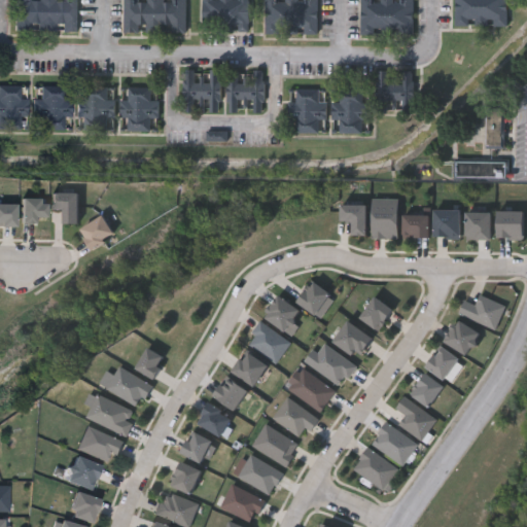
[(77,0),(77,29),(15,30),(14,0),(77,0)]
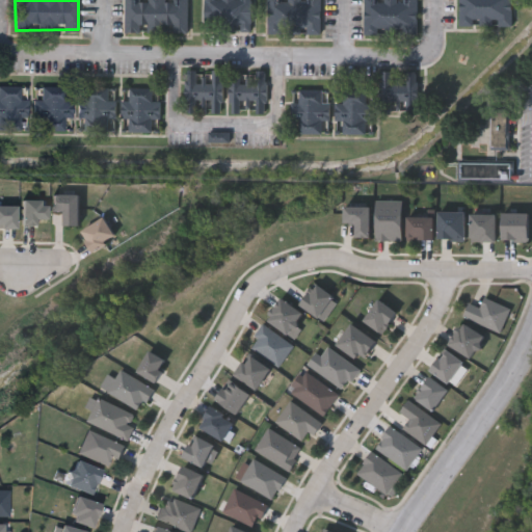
[(186,0),(187,30),(125,31),(124,0),(186,0)]
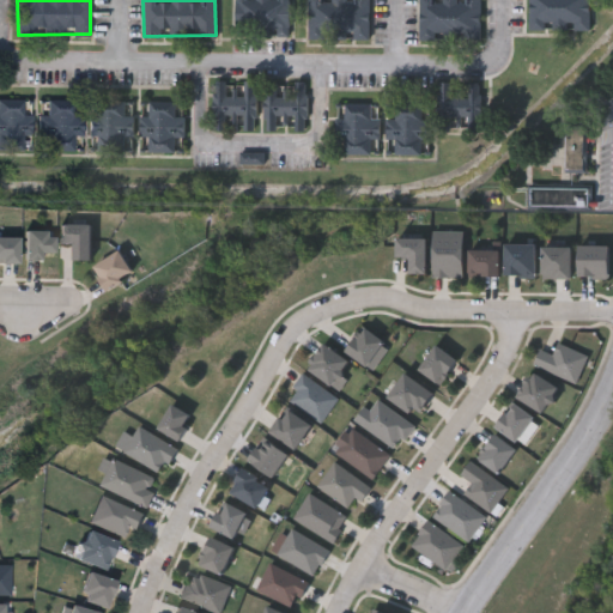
[(289,0),(289,34),(234,34),(234,0),(289,0)]
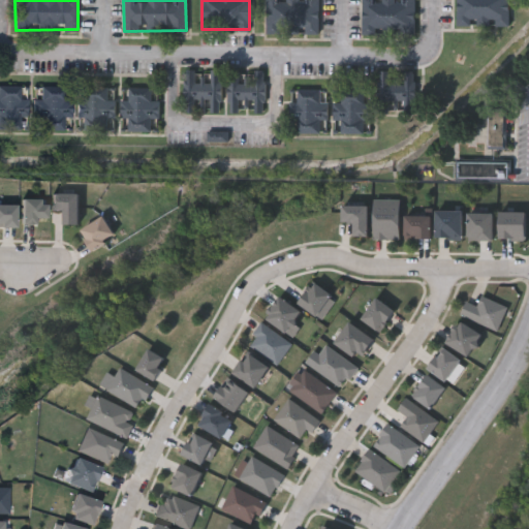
[(265,32),(265,0),(317,0),(317,32),(265,32)]
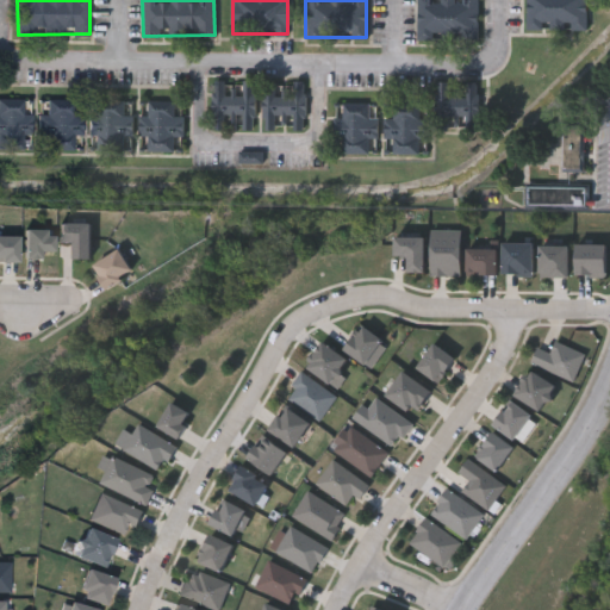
[(417,36),(417,0),(478,0),(478,36),(417,36)]
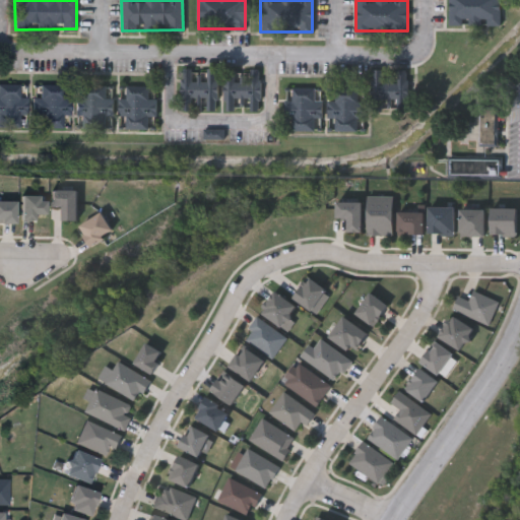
[(448,0),(500,0),(500,25),(448,24),(448,0)]
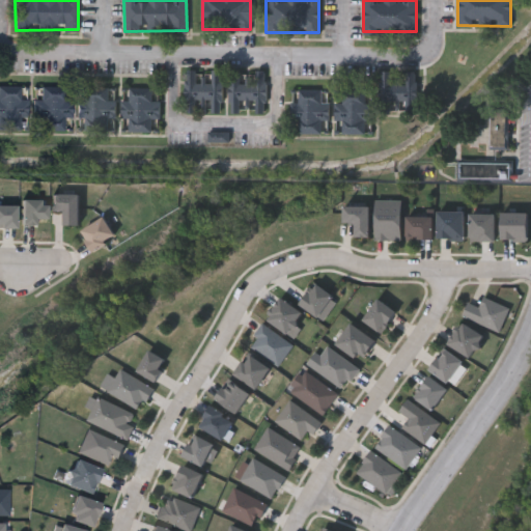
[(220,78),(222,78),(221,101),(219,101),(219,111),(211,111),(211,98),(195,98),(195,111),(187,111),(187,103),(184,103),(184,78),(187,78),(187,67),(195,67),(195,81),(211,81),(211,67),(220,67),(220,78)]
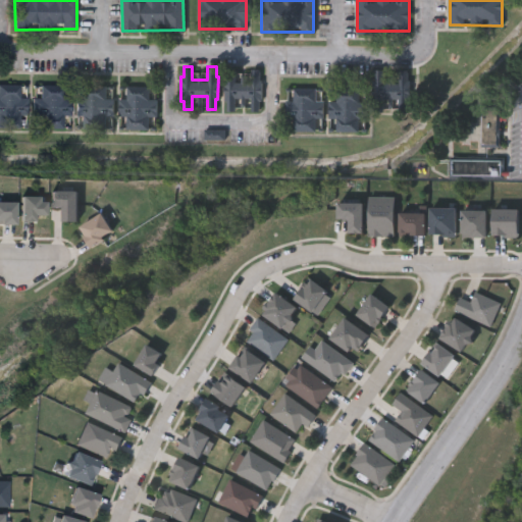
[(258,76),(260,76),(260,99),(258,99),(258,109),(249,109),(250,96),(233,96),(233,110),(225,110),(225,102),(222,102),(223,76),(225,76),(225,66),(233,66),(233,81),(250,81),(250,67),(258,67),(258,76)]
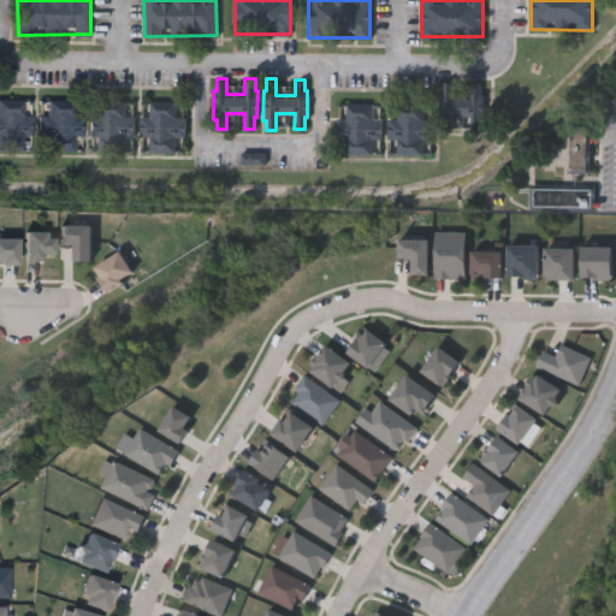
[(480,92),(483,92),(483,118),(480,118),(480,130),(469,130),(469,114),(451,114),(451,130),(442,130),(442,122),(438,122),(438,92),(442,92),(442,80),(451,80),(451,95),(469,95),(469,80),(480,81),(480,92)]
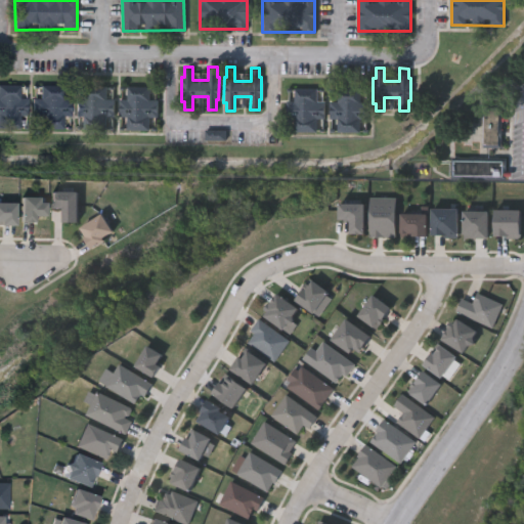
[(18,97),(27,97),(27,115),(18,115),(18,127),(0,127),(0,84),(18,84),(18,97)]
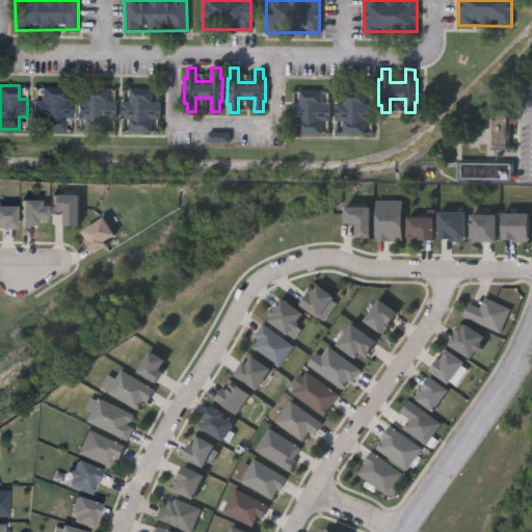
[(63,99),(71,99),(71,116),(63,116),(63,129),(41,129),(41,116),(33,116),(33,99),(41,99),(41,85),(63,85),(63,99)]
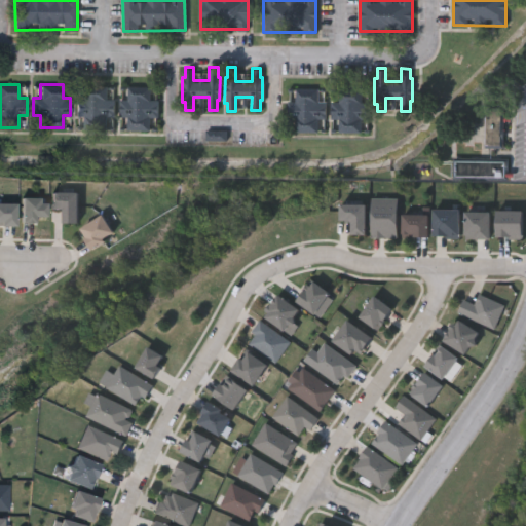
[(106,99),(113,99),(113,116),(106,116),(106,128),(83,128),(83,116),(76,116),(76,99),(83,99),(83,84),(106,84),(106,99)]
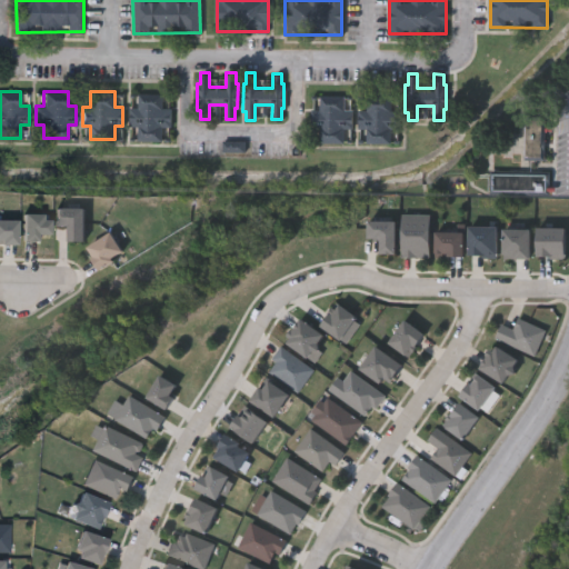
[(161,107),(169,107),(169,126),(161,126),(161,139),(137,139),(137,126),(129,126),(129,107),(137,107),(137,92),(161,92),(161,107)]
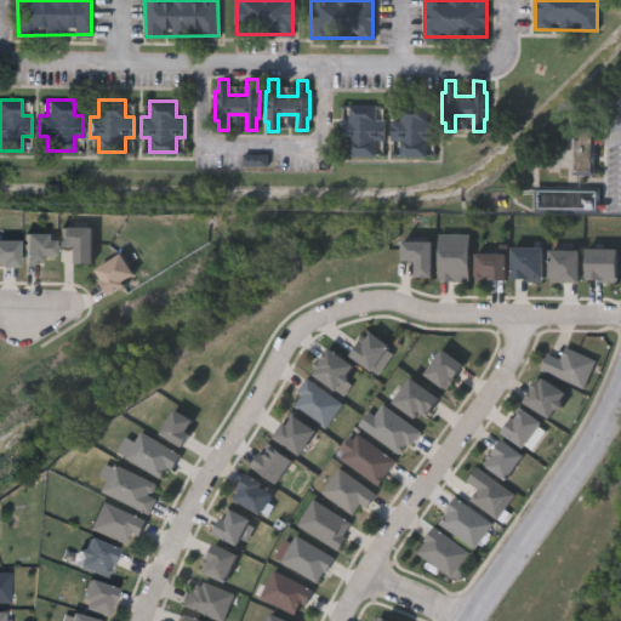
[(374,118),(383,118),(383,137),(374,137),(374,152),(347,152),(347,137),(339,137),(339,117),(347,117),(347,101),(374,101),(374,118)]
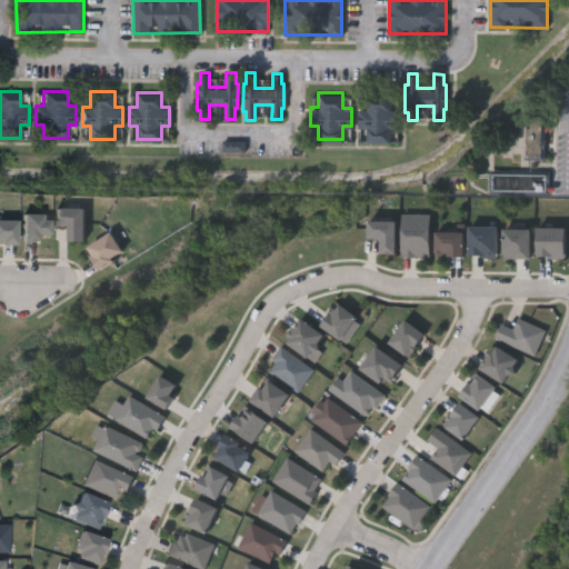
[(389,108),(398,108),(398,127),(389,127),(389,140),(366,140),(366,127),(357,127),(357,108),(366,108),(366,93),(389,93),(389,108)]
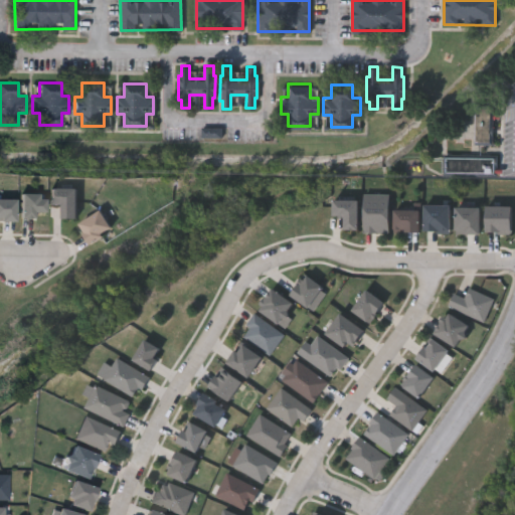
[(474,102),(492,102),(492,144),(474,144),(474,102)]
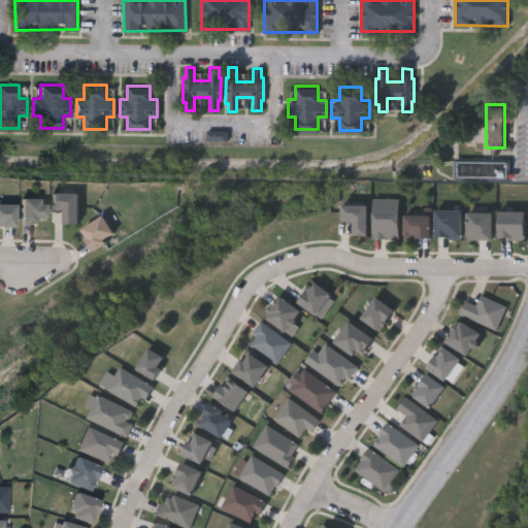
[(454,179),(454,158),(509,159),(509,179),(454,179)]
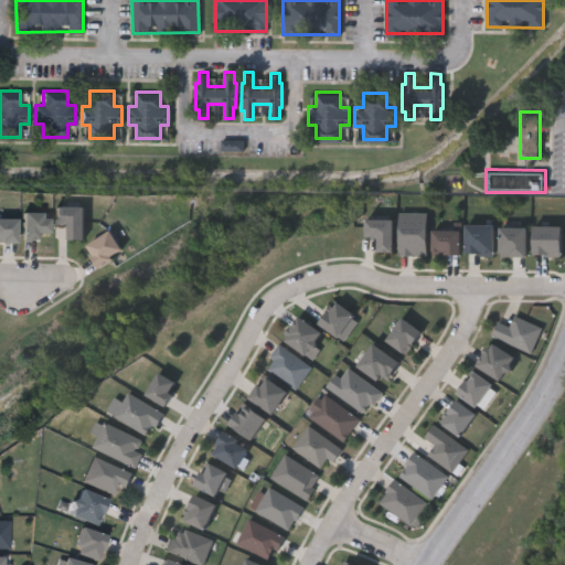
[(83,205),(83,238),(66,238),(66,223),(55,223),(55,205),(83,205)]
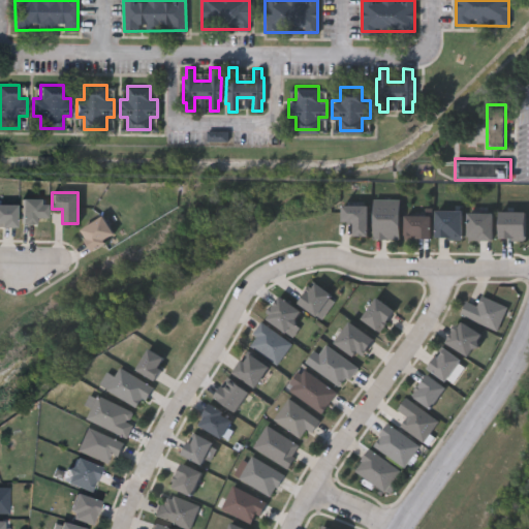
[(36,223),(21,223),(21,197),(45,197),(45,219),(36,219),(36,223)]
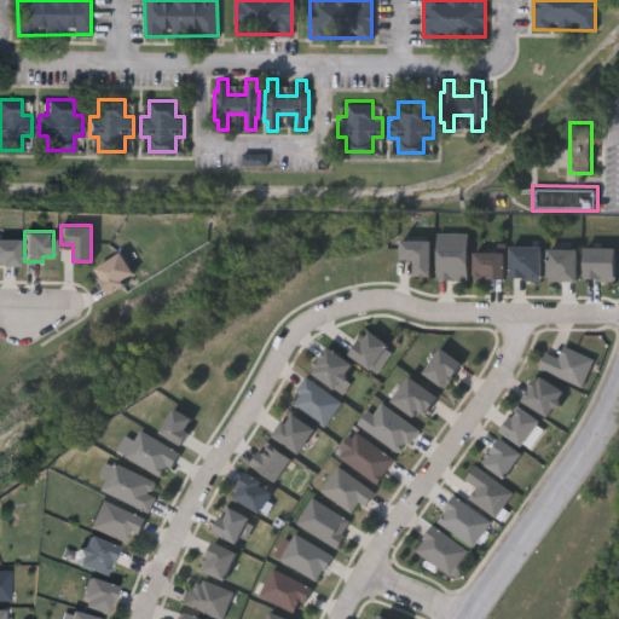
[(17,264),(0,264),(0,237),(17,237),(17,264)]
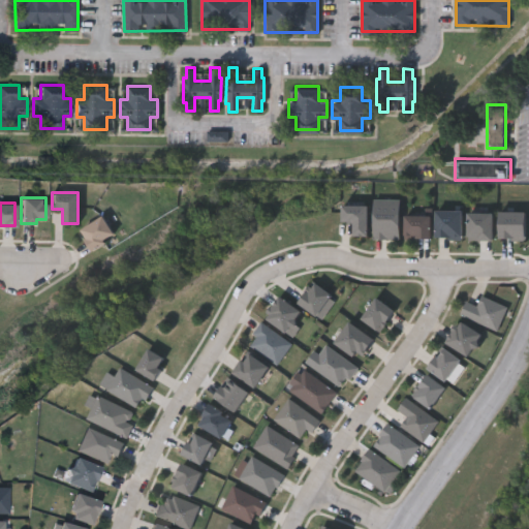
[(466,239),(466,211),(493,211),(493,239),(466,239)]
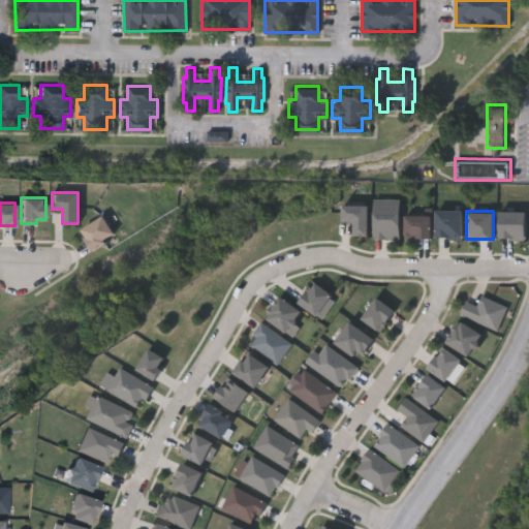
[(115,232),(93,250),(79,231),(101,214),(115,232)]
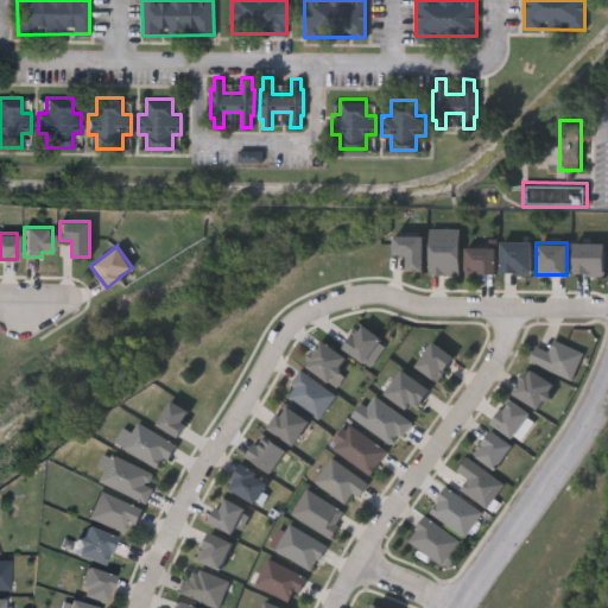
[(494,246),(494,272),(463,272),(463,246),(494,246)]
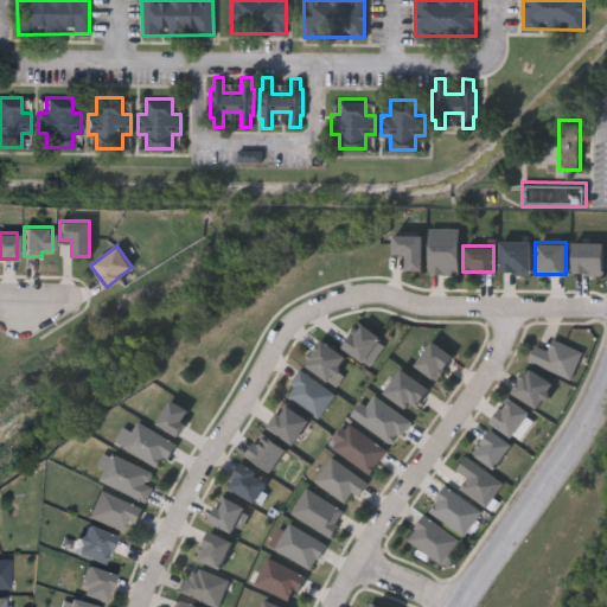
[(342,345),(360,323),(379,339),(359,362),(342,345)]
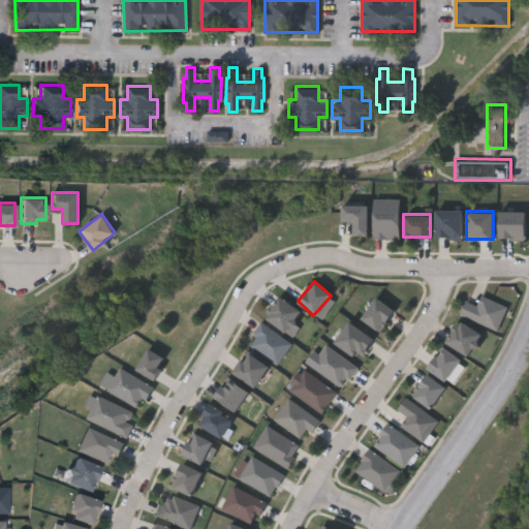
[(284,332),(262,315),(278,294),(300,311),(284,332)]
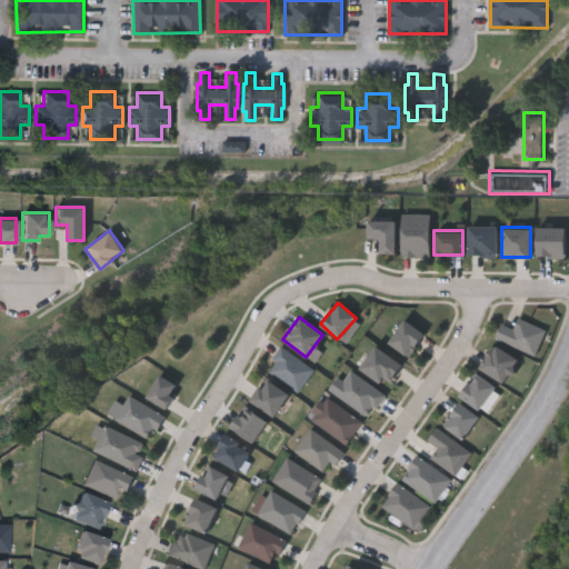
[(408,357),(387,342),(402,319),(425,332),(408,357)]
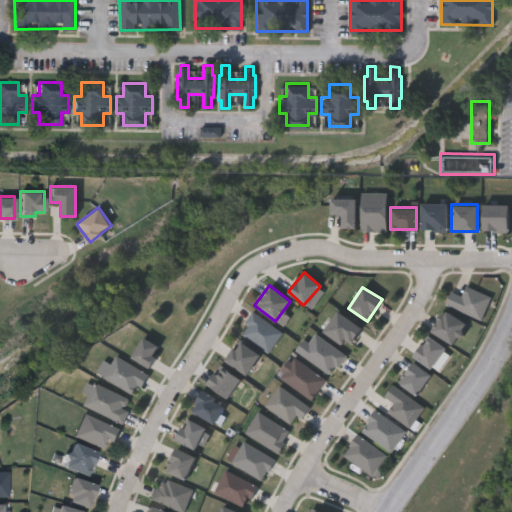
[(466,324),(451,344),(430,328),(445,308),(466,324)]
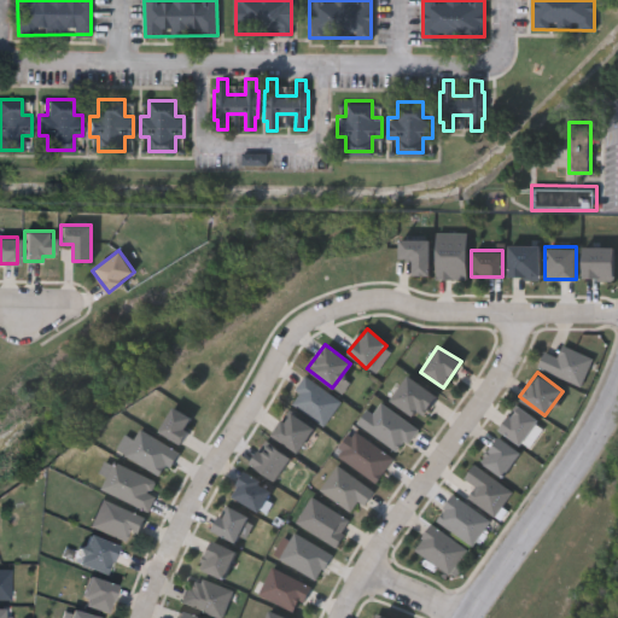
[(390,398),(408,374),(437,395),(418,420),(390,398)]
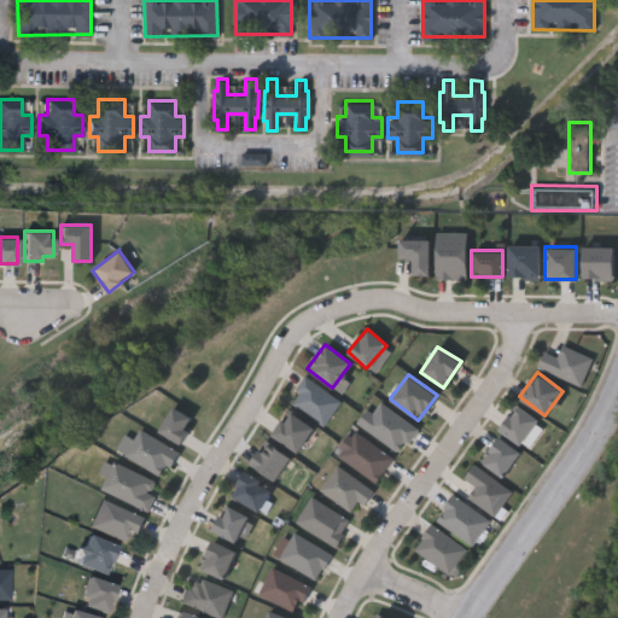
[(287,397),(305,375),(338,402),(320,424),(287,397)]
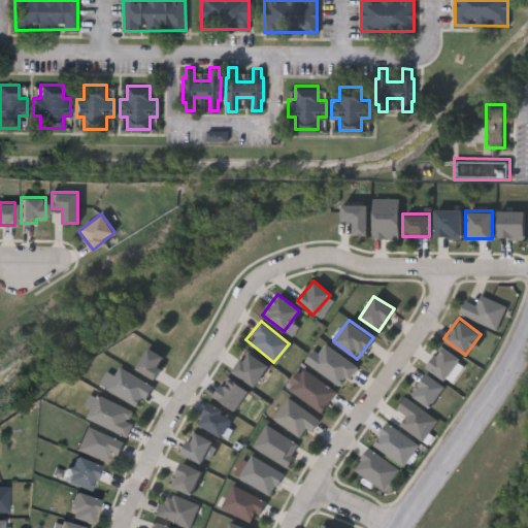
[(339,387),(309,362),(326,342),(356,367),(339,387)]
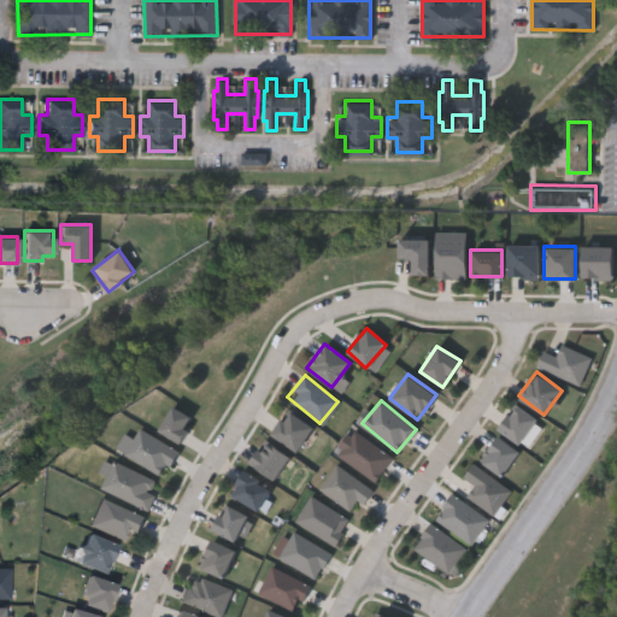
[(538,419),(519,444),(498,428),(516,404),(538,419)]
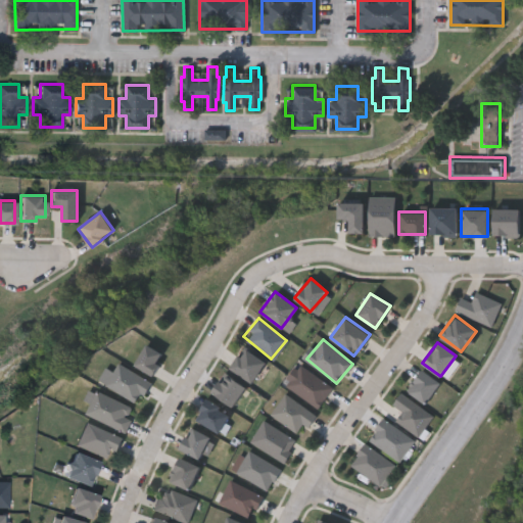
[(164,354),(151,375),(134,363),(147,343),(164,354)]
